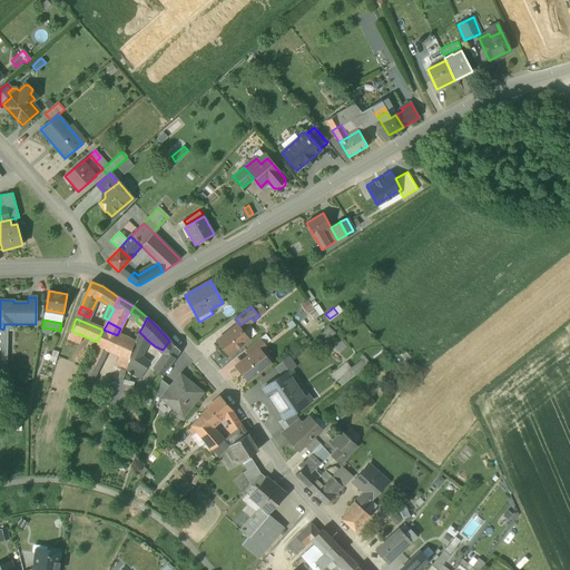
[(237,325),(228,332),(218,340),(226,349),(226,351),(228,354),(232,354),(234,352),(235,351),(248,340),(237,325)]
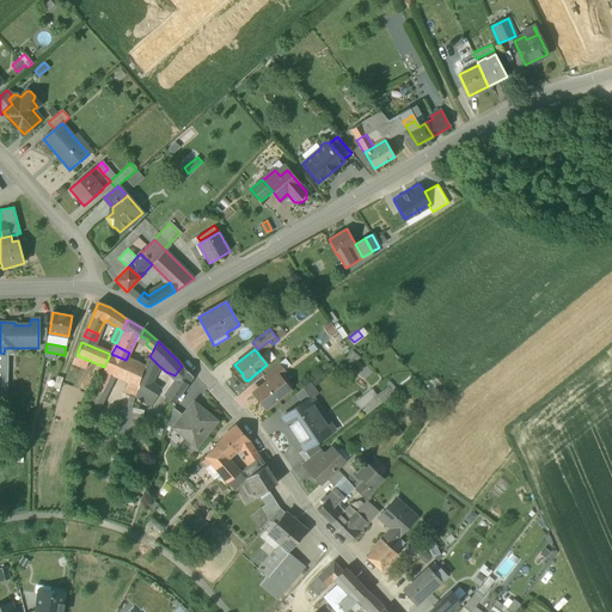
[(126,360),(111,354),(103,372),(128,384),(138,365),(126,360)]
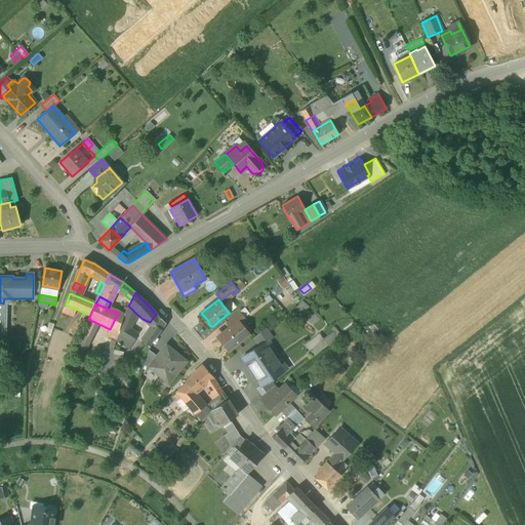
[(120,323),(118,333),(118,334),(133,344),(137,335),(128,330),(136,314),(128,306),(124,316),(120,323)]
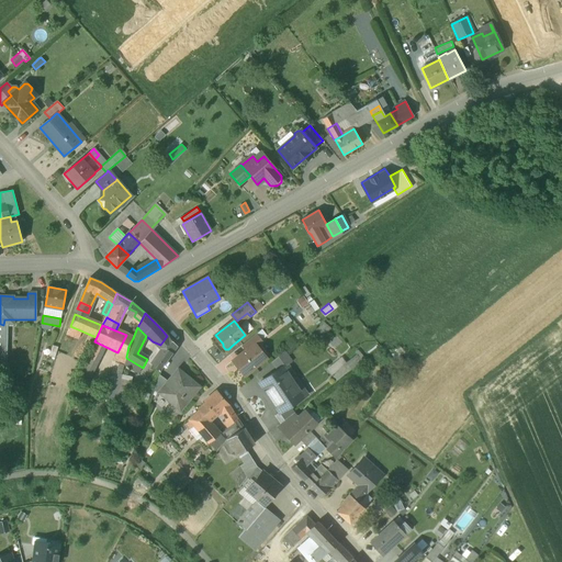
[(257,334),(242,346),(246,350),(253,346),(253,347),(261,340),(257,334)]
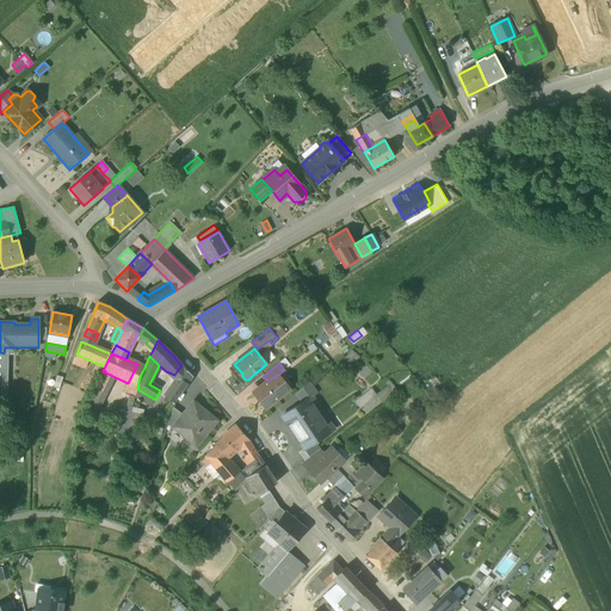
[(137,364),(128,383),(137,388),(140,376),(144,368),(137,364)]
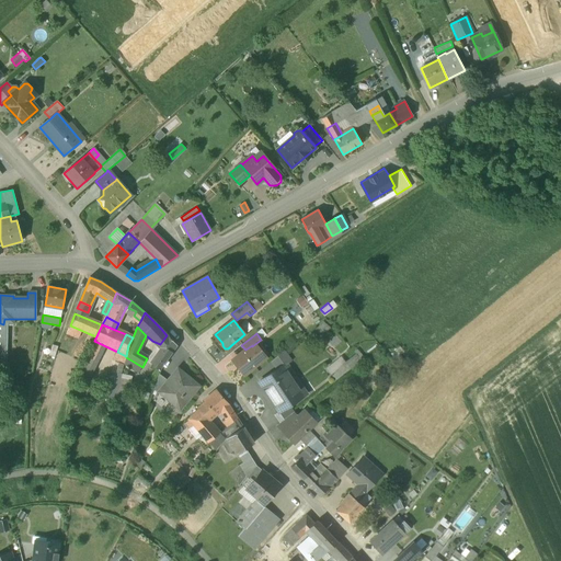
[(176,346),(167,335),(160,344),(164,347),(153,363),(161,368),(176,346)]
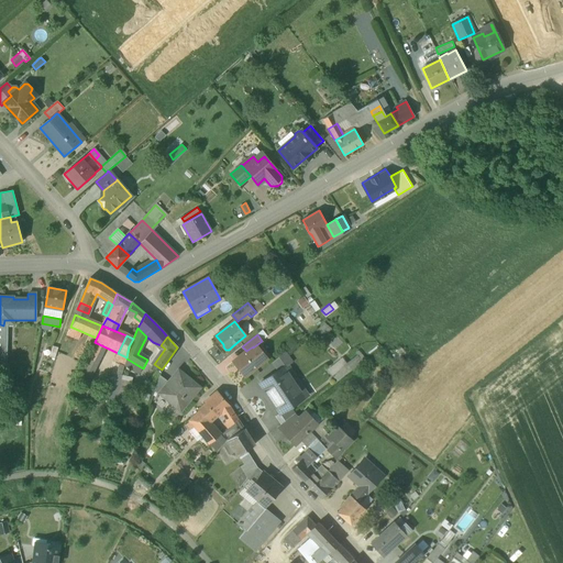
[(246,351),(233,362),(244,376),(264,361),(253,348),(253,346),(246,351)]
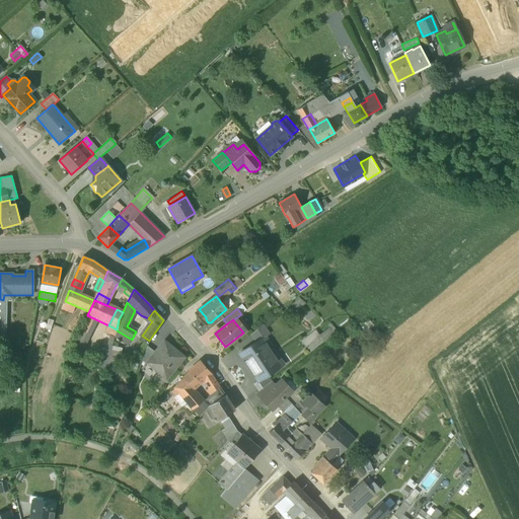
[(263,324),(251,334),(256,342),(258,341),(258,342),(269,335),(263,324)]
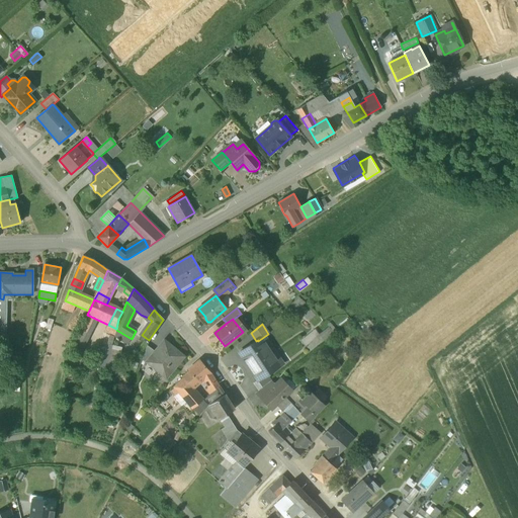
[(319,327),(301,340),(311,350),(327,337),(319,327)]
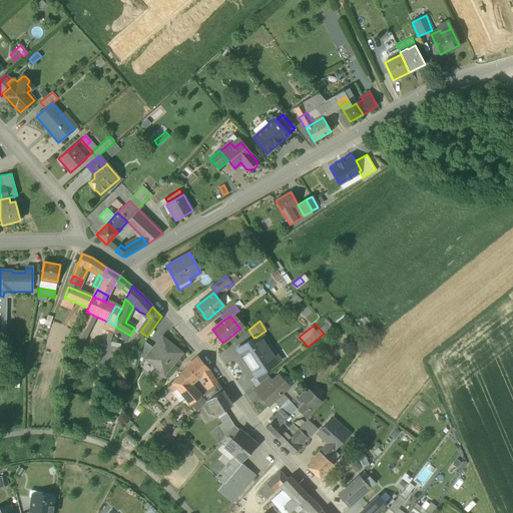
[(255,338),(255,337),(253,338),(239,348),(251,366),(248,367),(254,377),(255,377),(264,371),(277,362),(271,353),(268,355),(264,349),(255,338)]
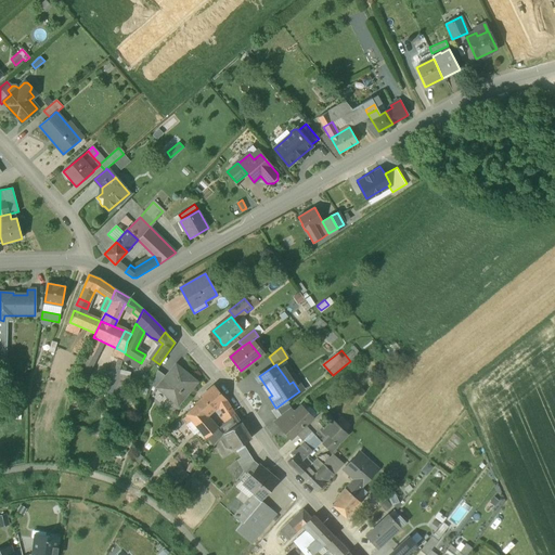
[(120,370),(111,368),(104,396),(114,398),(118,378),(118,377),(120,370)]
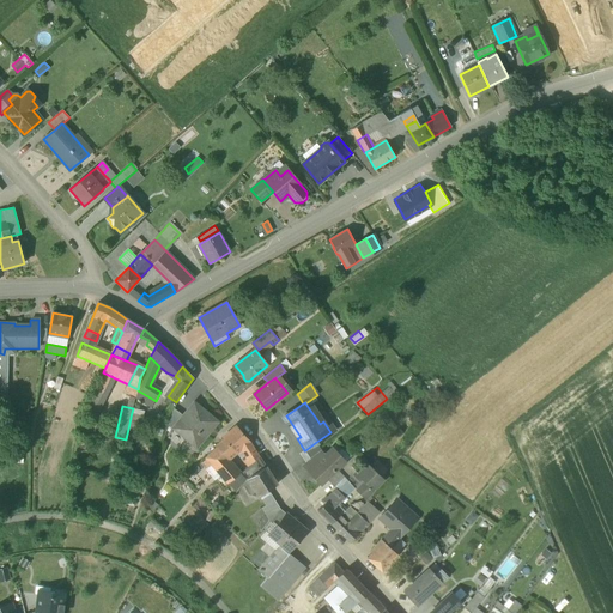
[(206,419),(202,416),(204,414),(193,406),(183,417),(174,429),(196,448),(218,422),(208,414),(206,419)]
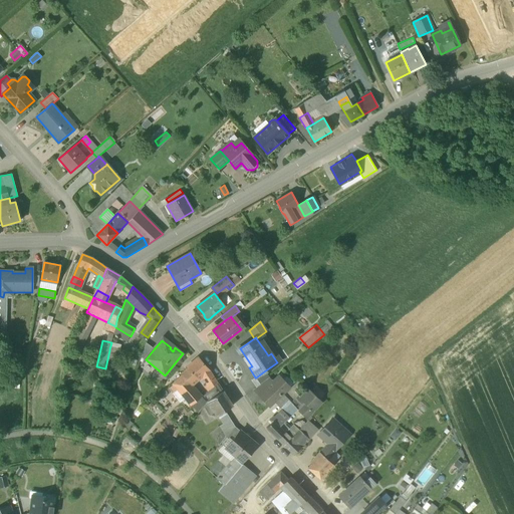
[(154,349),(146,343),(142,356),(146,359),(154,349)]
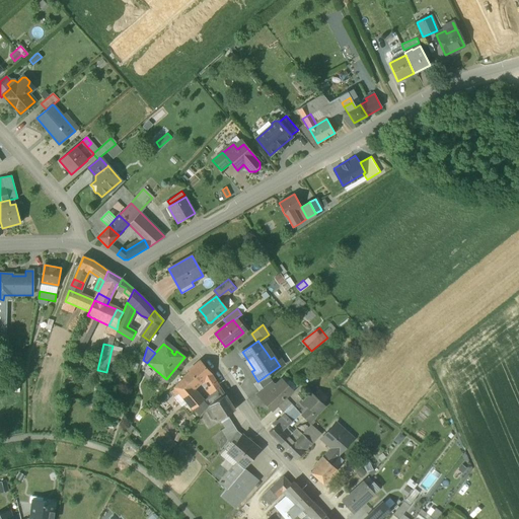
[(120,355),(110,353),(110,354),(106,372),(116,374),(120,355)]
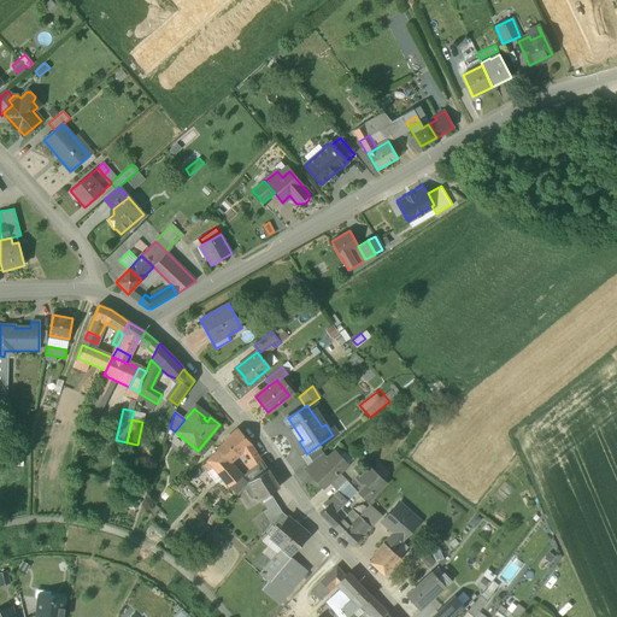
[(239,430),(224,442),(227,445),(218,450),(230,463),(251,445),(239,430)]
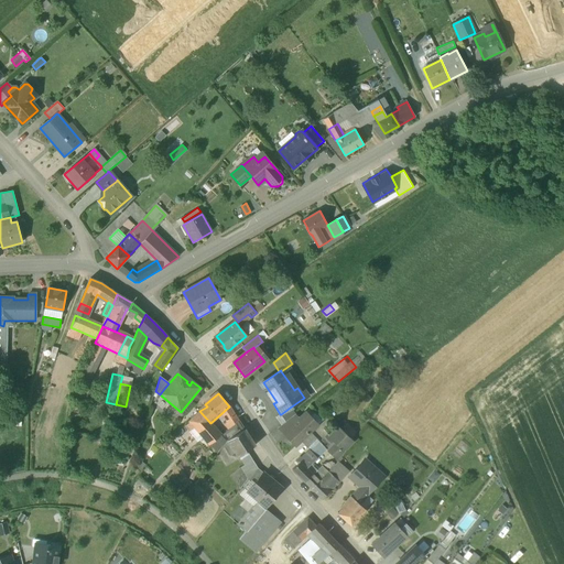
[(290,408),(281,414),(280,414),(275,416),(281,425),(294,415),(290,408)]
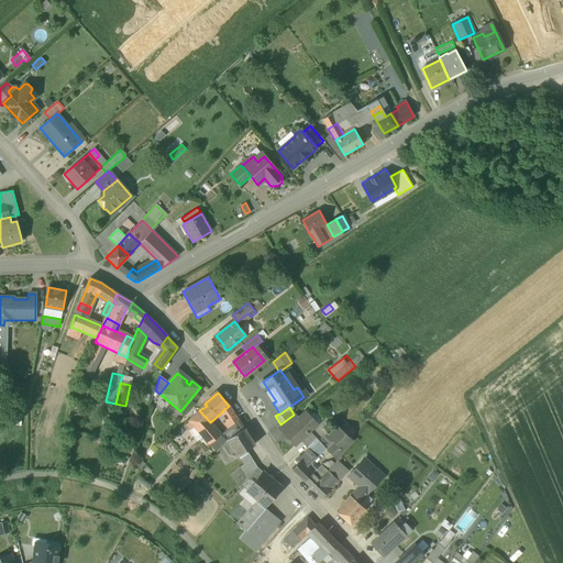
[(210,422),(199,410),(189,421),(203,439),(216,430),(210,422)]
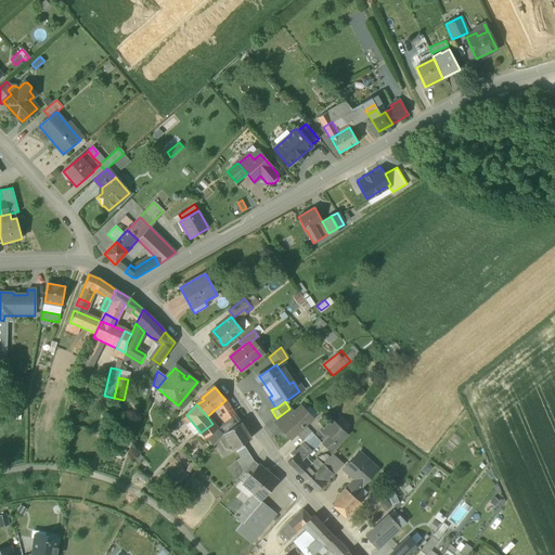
[(230,408),(223,413),(226,415),(221,418),(224,423),(235,414),(230,408)]
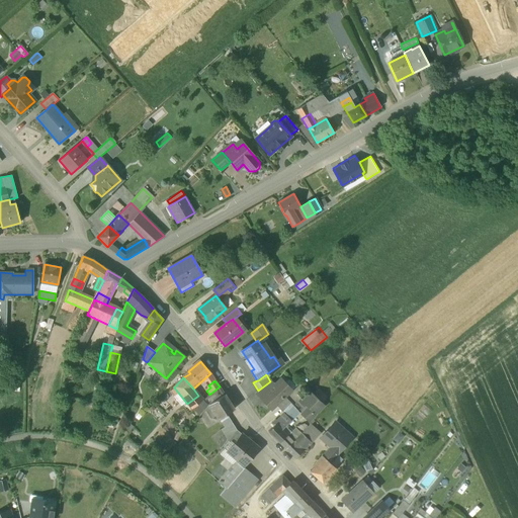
[(258,391),(256,393),(262,399),(274,385),(270,381),(258,391)]
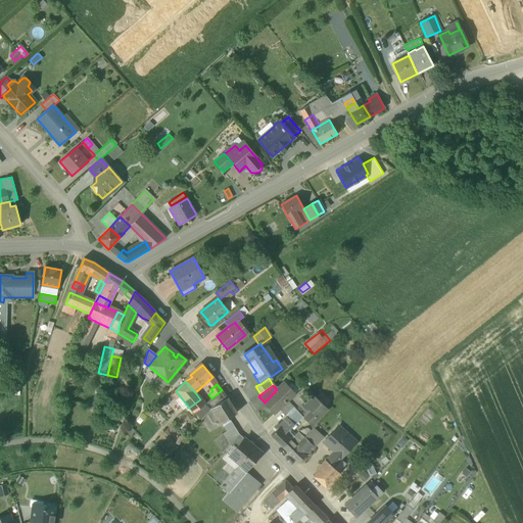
[(265,402),(264,402),(275,414),(279,410),(288,401),(294,394),(286,386),(282,390),(277,389),(265,402)]
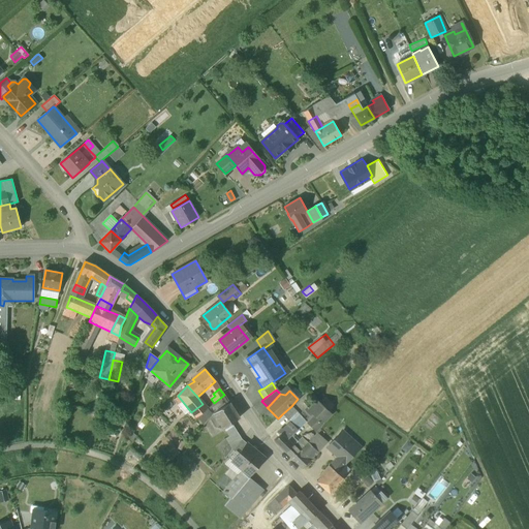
[(334,405),(324,396),(319,401),(321,402),(320,404),(330,412),(334,405)]
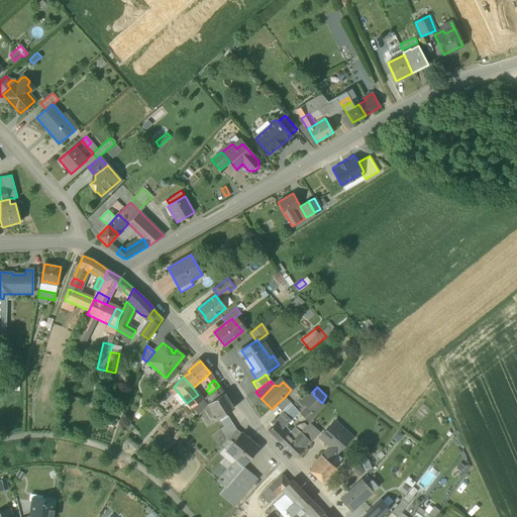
[(313,395),(309,391),(301,399),(307,405),(300,412),(309,420),(324,405),(322,403),(313,395)]
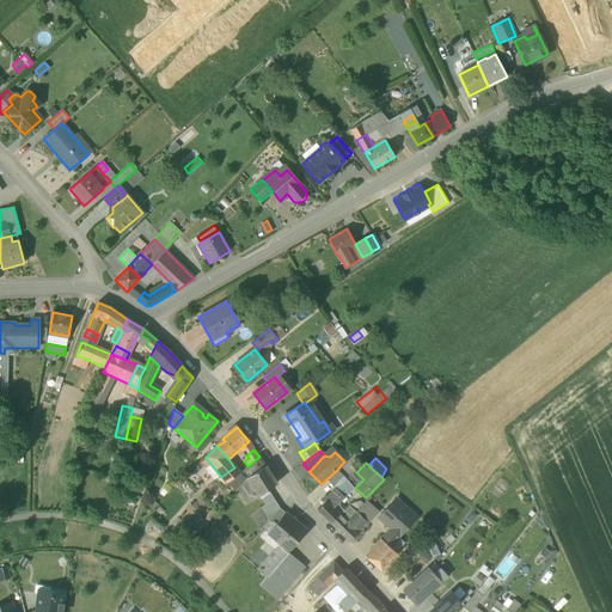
[(265,466),(248,478),(256,491),(258,496),(259,496),(268,490),(277,484),(265,466)]
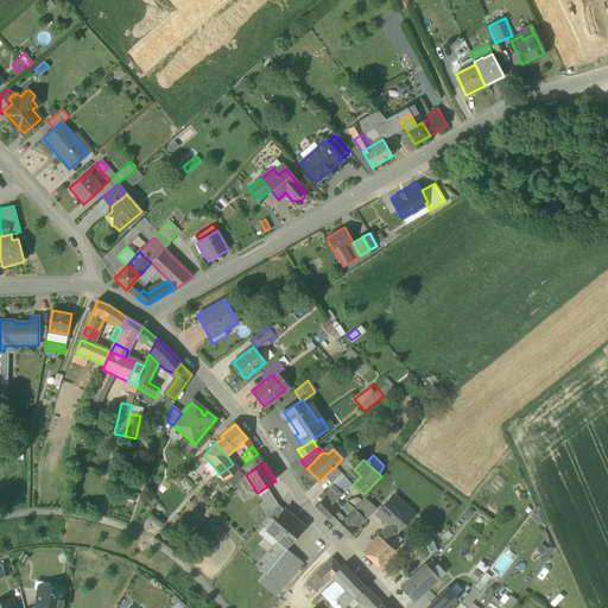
[(233,464),(220,474),(226,481),(239,470),(233,464)]
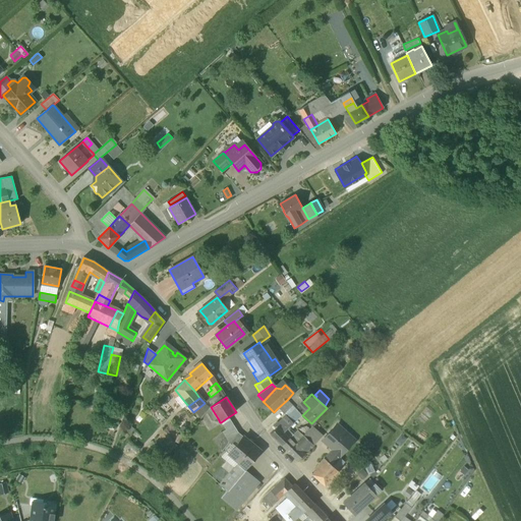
[(287,400),(278,408),(287,417),(290,413),(295,409),(287,400)]
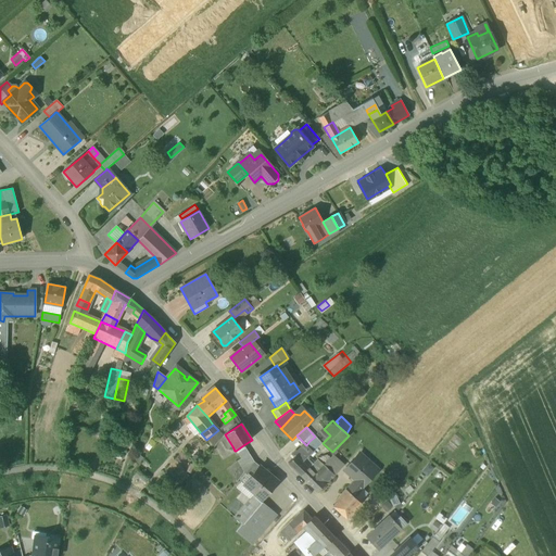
[(323,428),(317,434),(319,437),(317,439),(321,443),(323,443),(330,436),(324,429),(323,428)]
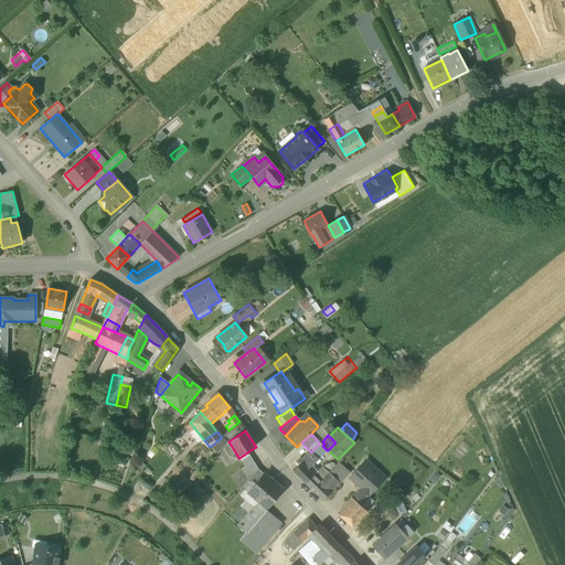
[(236,454),(228,441),(223,447),(231,457),(236,454)]
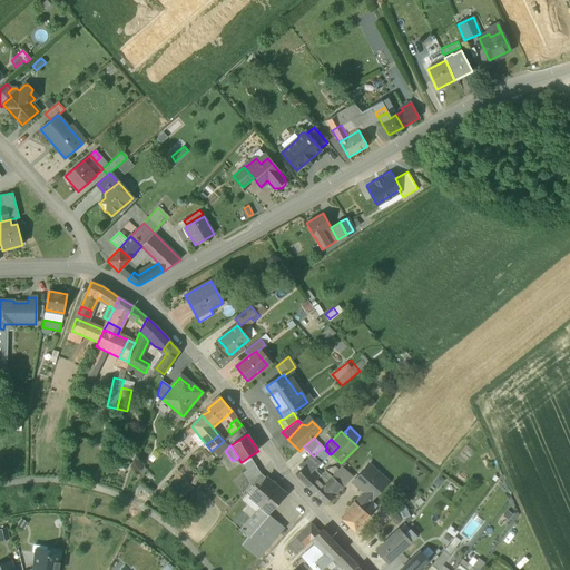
[(325,450),(323,448),(317,452),(325,460),(330,454),(325,450)]
